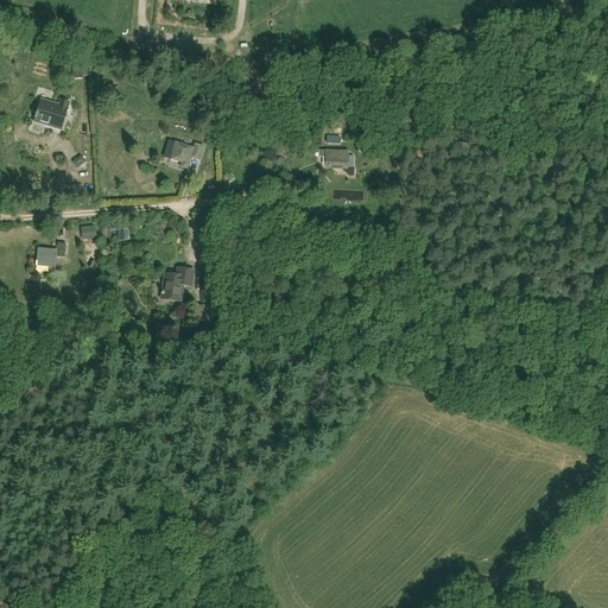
[(82,80),(81,64),(71,64),(73,81),(82,80)]
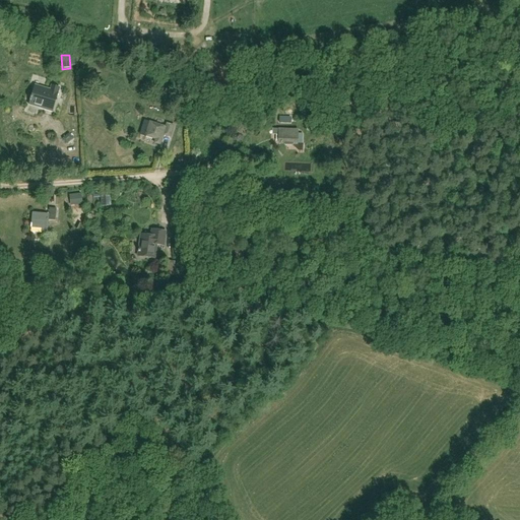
[(84,56),(81,61),(85,64),(89,59),(84,56)]
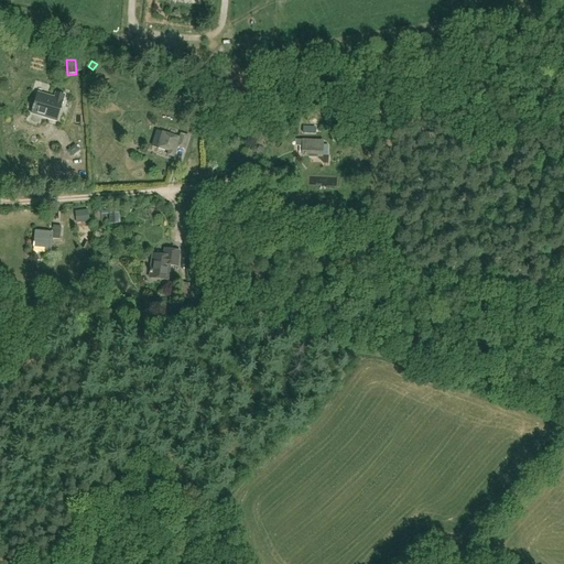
[(56,120),(60,110),(63,98),(56,96),(55,99),(38,94),(33,110),(43,114),(42,117),(56,120)]
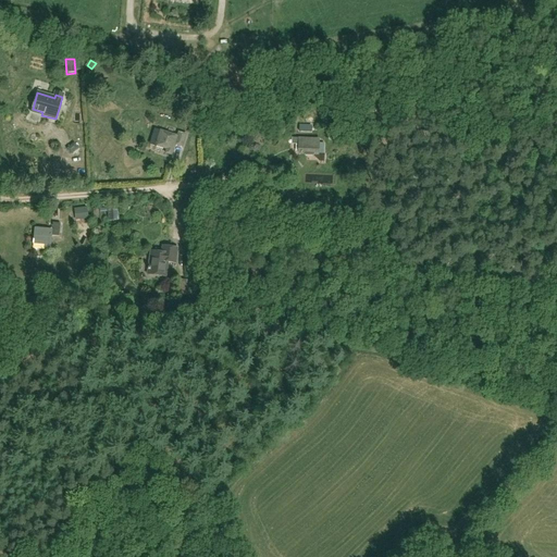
[(177,137),(159,132),(155,146),(166,149),(165,153),(171,156),(174,145),(182,147),(185,136),(178,134),(177,137)]
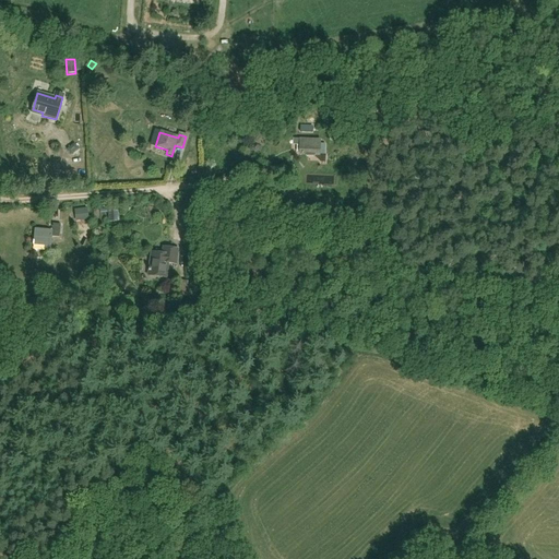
[(320,140),(298,140),(298,155),(319,156),(320,140)]
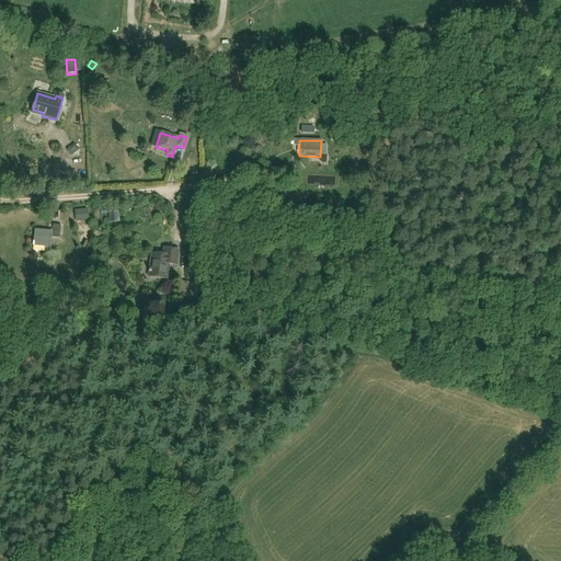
[(70,156),(78,150),(75,145),(67,150),(70,156)]
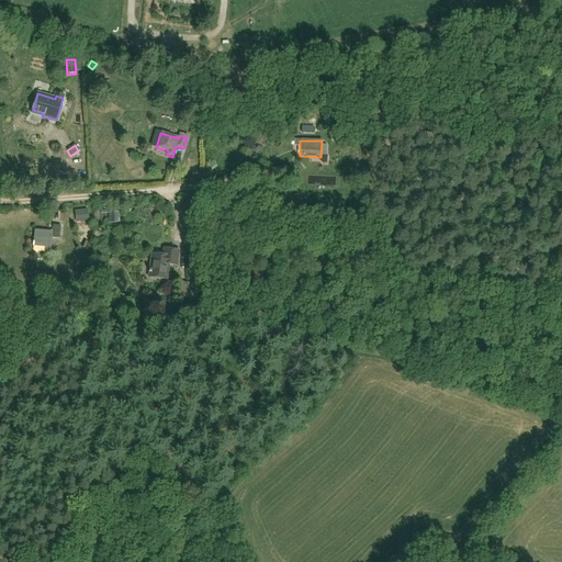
[(52,165),(62,168),(64,163),(54,158),(52,165)]
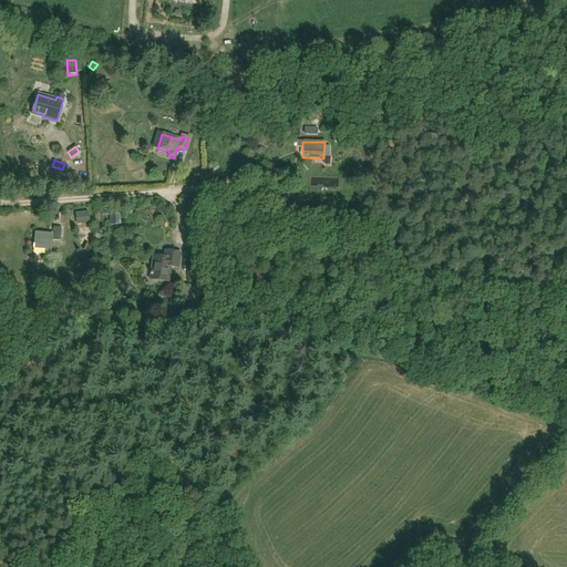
[(188,200),(187,205),(191,209),(196,208),(197,203),(194,199),(188,200)]
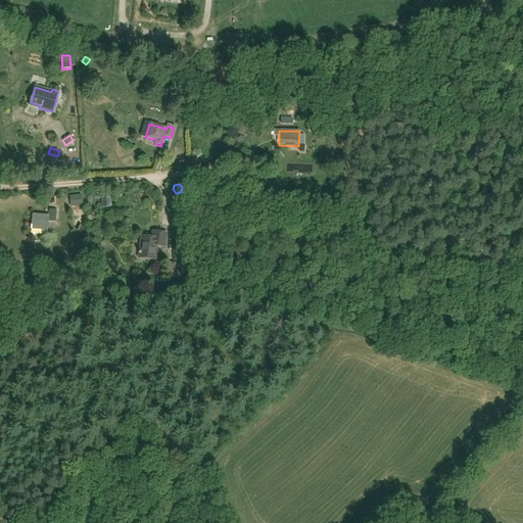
[(111,207),(110,196),(99,197),(100,208),(111,207)]
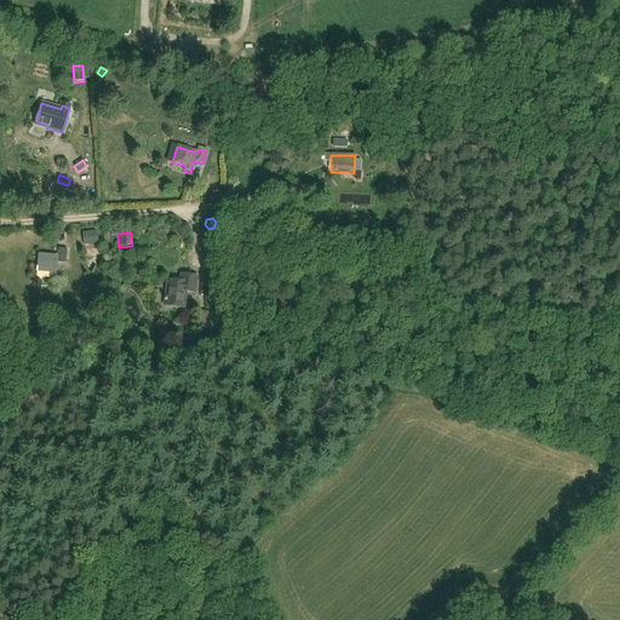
[(82,237),(84,246),(101,244),(99,235),(82,237)]
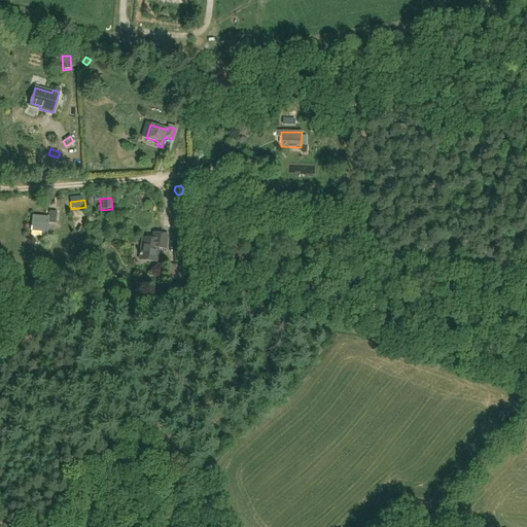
[(48,217),(32,216),(31,232),(41,233),(41,236),(47,236),(48,223),(56,223),(57,212),(49,212),(48,217)]
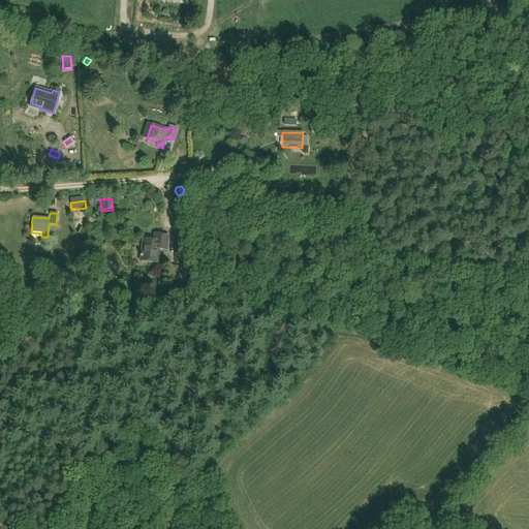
[(167,238),(160,236),(159,243),(143,240),(139,259),(157,261),(159,247),(166,248),(167,238)]
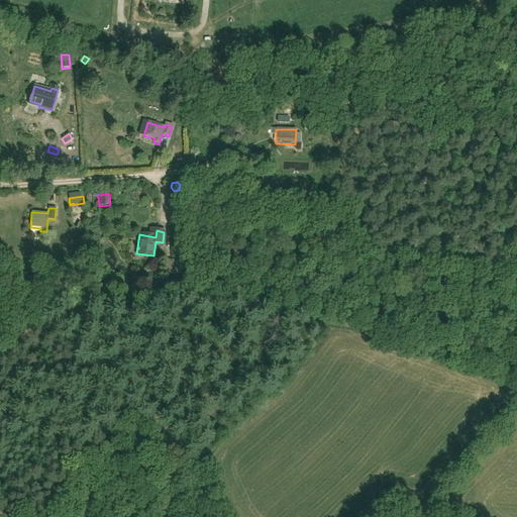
[(165,260),(164,275),(179,276),(180,261),(165,260)]
